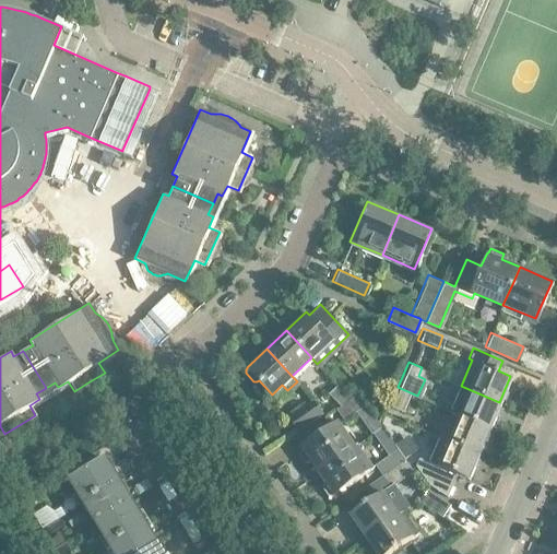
[(333,382),(326,390),(338,403),(347,397),(333,382)]
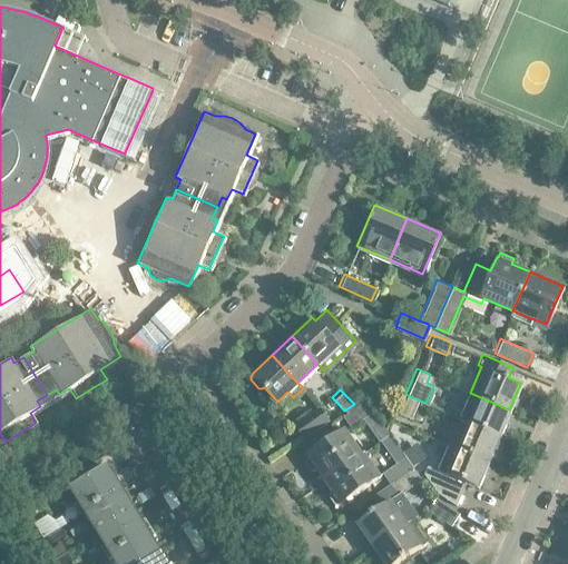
[(460,417),(469,422),(498,434),(509,409),(470,393),(460,417)]
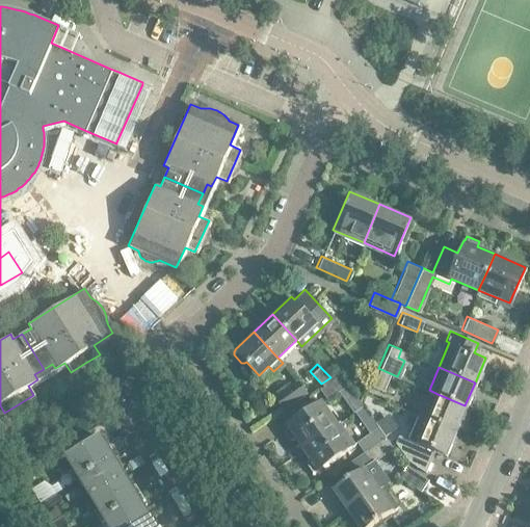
[(371,385),(381,389),(388,372),(378,368),(371,385)]
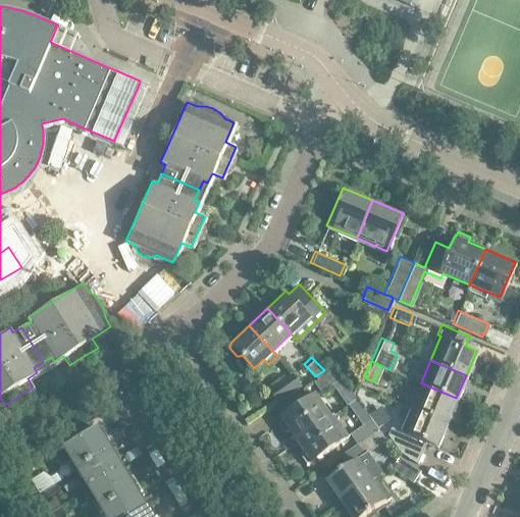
[(332,365),(324,370),(315,376),(311,379),(318,391),(332,380),(340,391),(347,385),(332,365)]
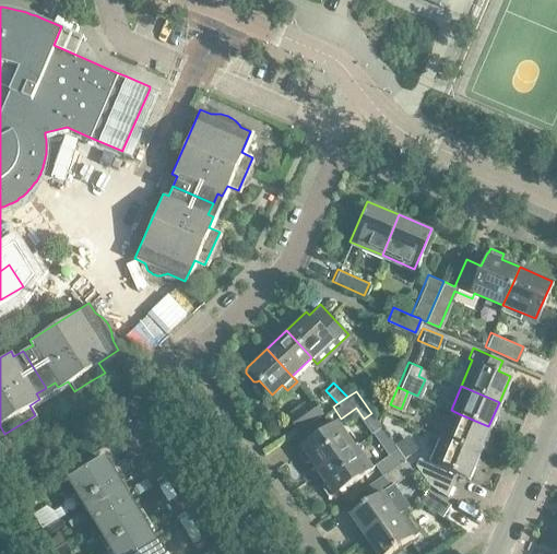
[(296,427),(321,410),(312,399),(288,416),(296,427)]
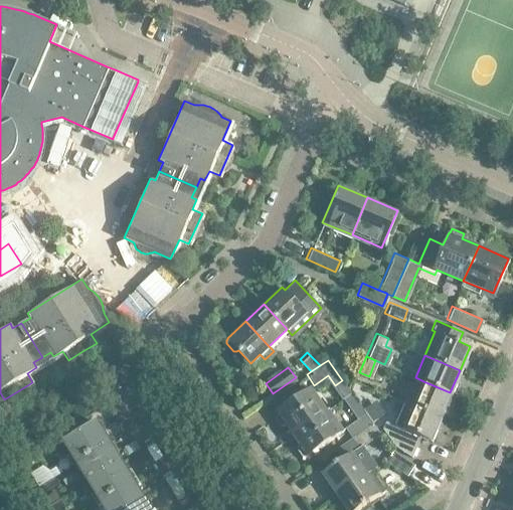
[(410,388),(405,400),(441,415),(450,392),(423,381),(418,391),(410,388)]
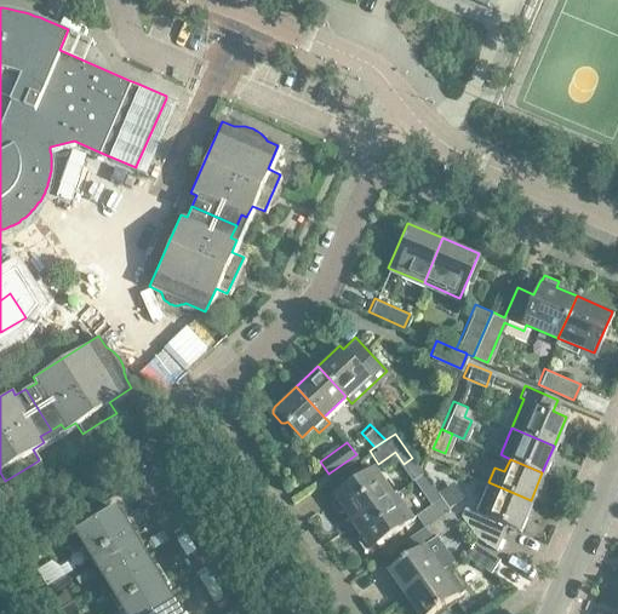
[(335,493),(335,494),(331,497),(331,500),(336,508),(339,509),(343,506),(352,518),(390,492),(372,466),(335,493)]
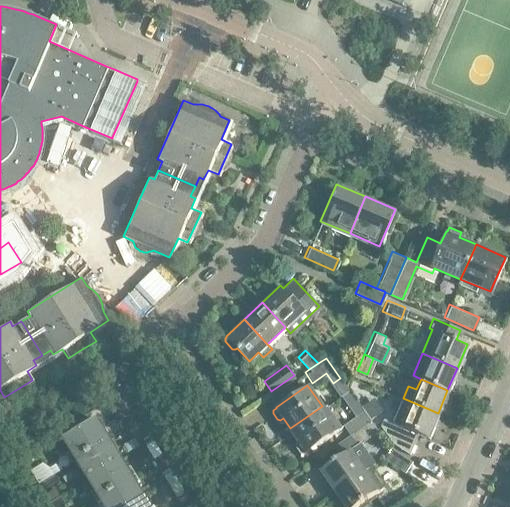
[(428,436),(438,413),(403,398),(393,421),(382,417),(379,424),(393,442),(408,452),(417,432),(428,436)]
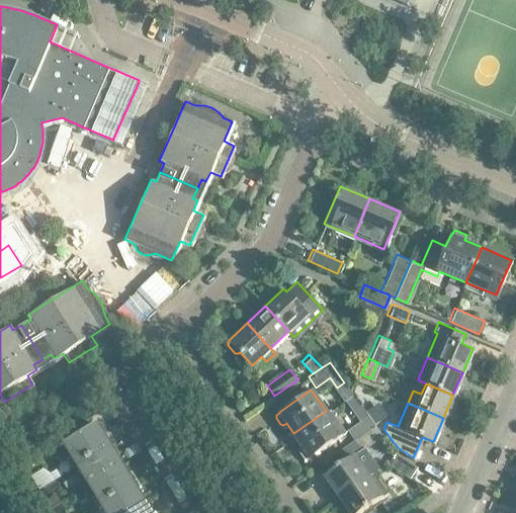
[(326,411),(293,433),(302,444),(298,446),(297,449),(303,456),(306,457),(309,454),(309,455),(341,433),(345,430),(329,409),(326,411)]
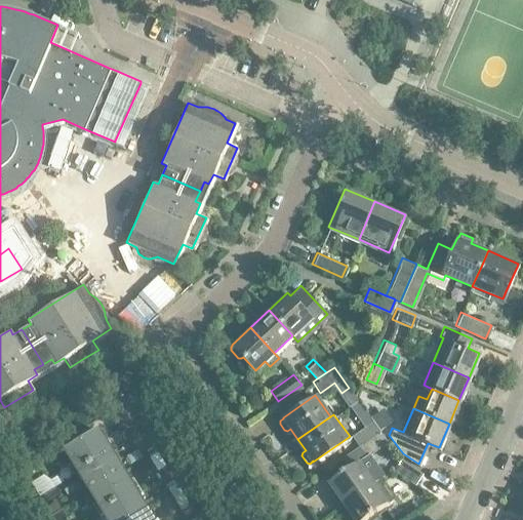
[(370,420),(350,434),(356,444),(377,430),(370,420)]
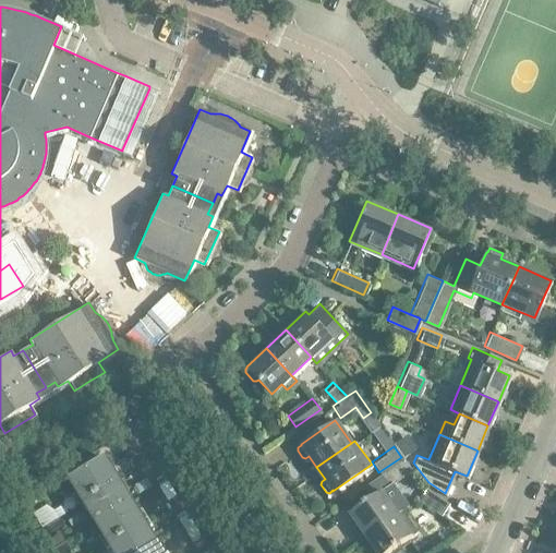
[(118,477),(105,456),(68,478),(81,500),(118,477)]
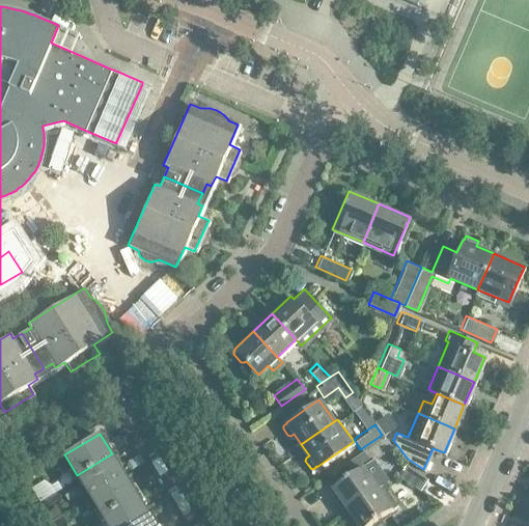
[(389,445),(382,435),(360,449),(368,461),(371,458),(389,445)]
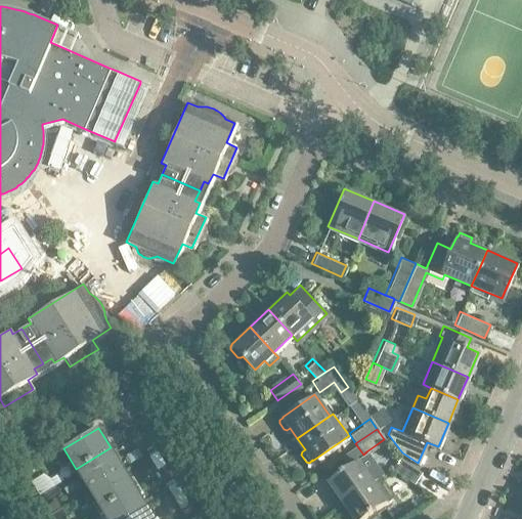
[(88,488),(122,468),(111,447),(76,469),(88,488)]
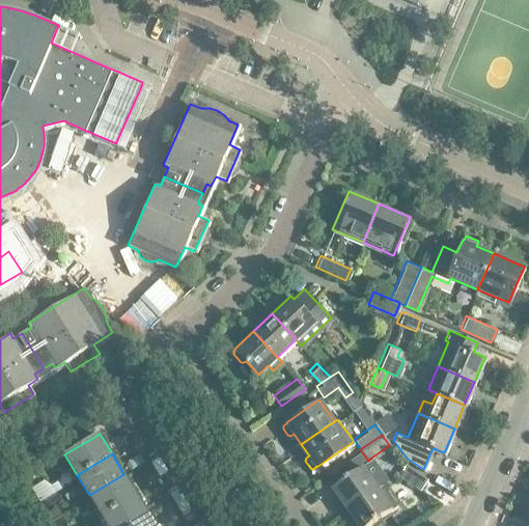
[(366,462),(331,487),(345,507),(377,487),(383,482),(387,479),(371,458),(368,461),(366,462)]
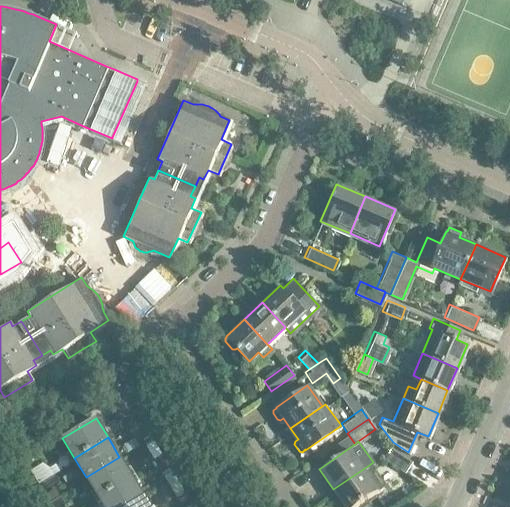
[(404,471),(411,460),(390,446),(383,457),(404,471)]
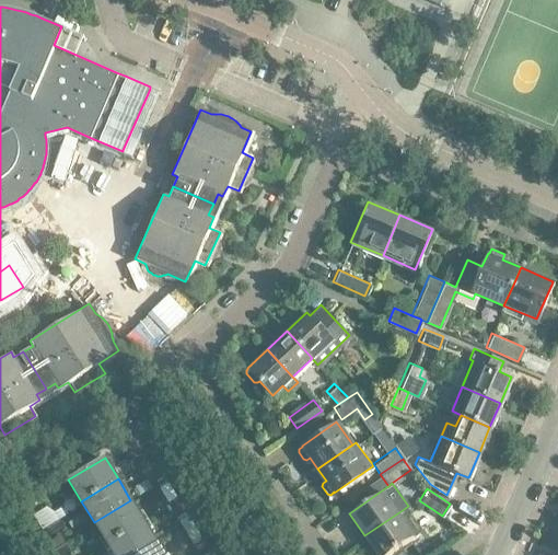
[(107,544),(143,522),(130,500),(94,522),(107,544)]
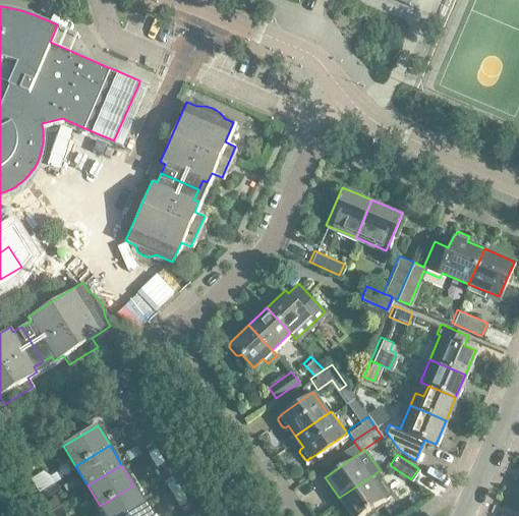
[(369,477),(339,498),(351,515),(357,515),(384,498),(390,494),(376,473),(369,477)]
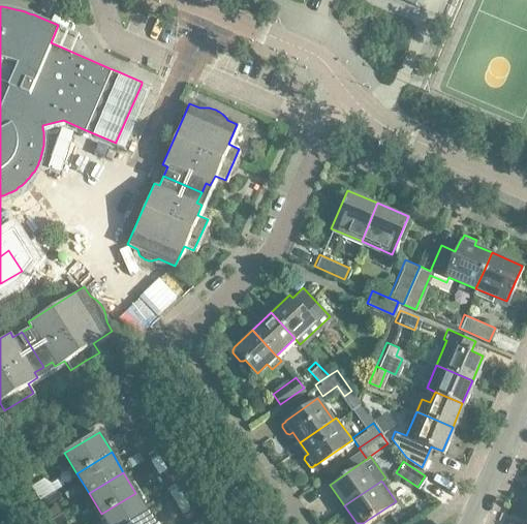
[(107,523),(128,523),(148,513),(135,493),(101,514),(107,523)]
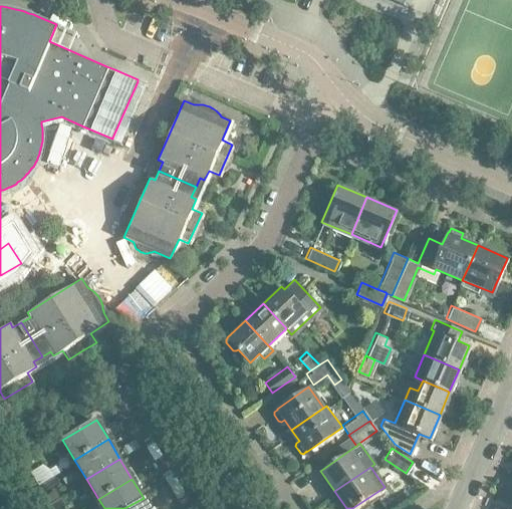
[(150,508),(144,498),(124,508),(150,508)]
